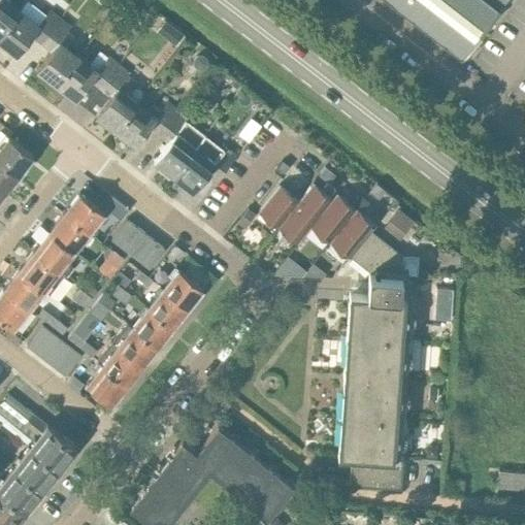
[(0,0),(0,41),(23,11),(8,0),(0,0)]
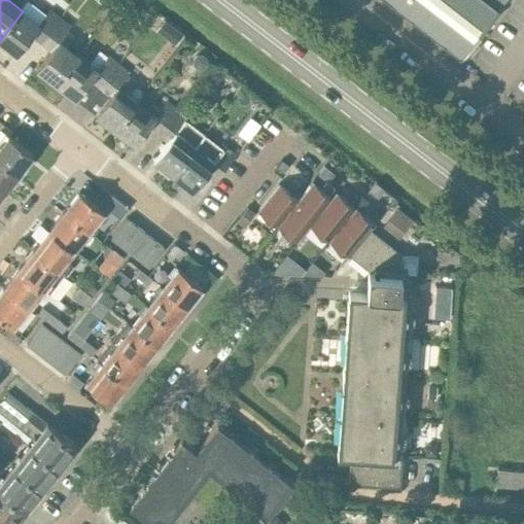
[(104,0),(101,4),(113,13),(120,2),(117,0),(104,0)]
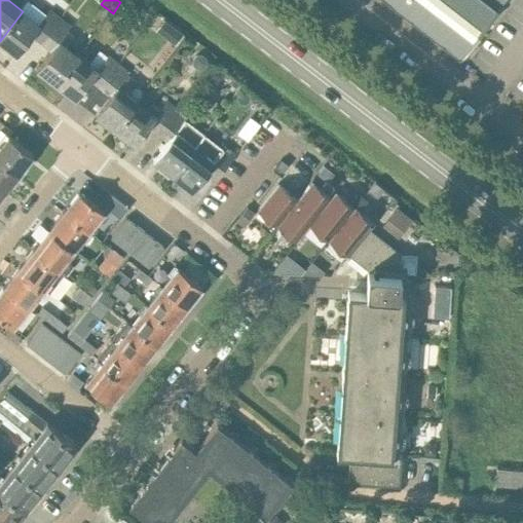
[(387,0),(462,58),(507,0),(387,0)]
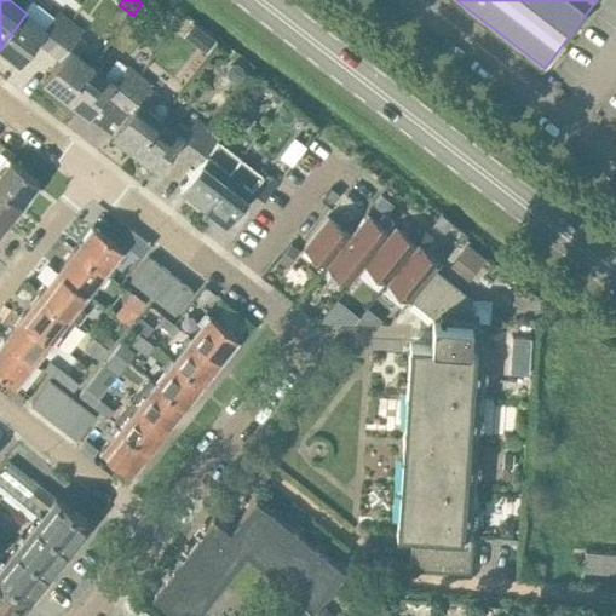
[(50,55),(74,24),(62,15),(50,30),(27,13),(0,49),(23,67),(39,46),(50,55)]
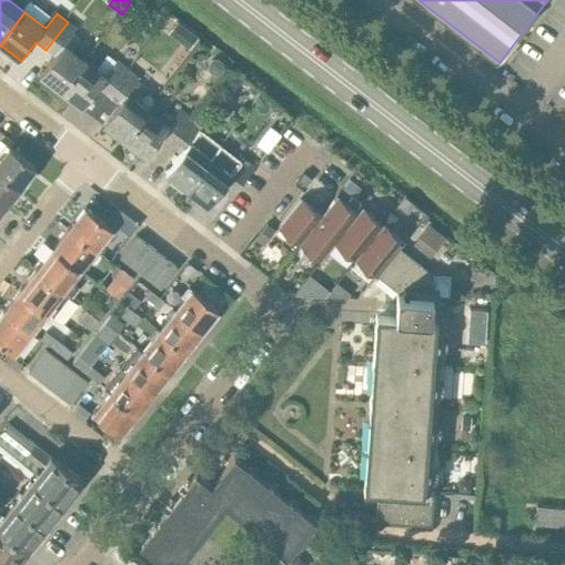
[(161,16),(152,27),(159,31),(167,21),(161,16)]
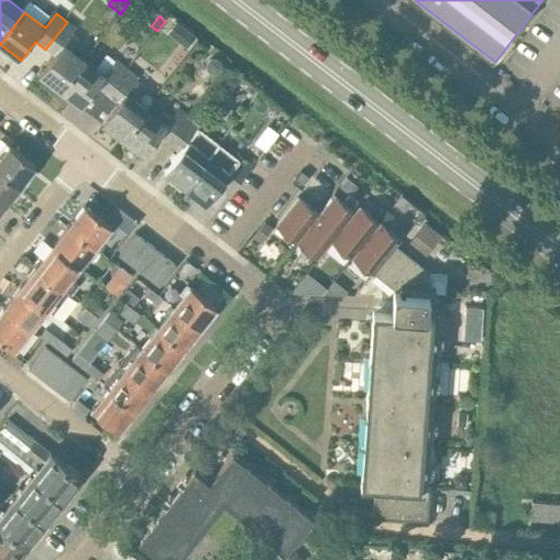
[(63,94),(87,61),(74,51),(81,42),(75,36),(78,31),(67,22),(45,50),(56,57),(42,77),(63,94)]
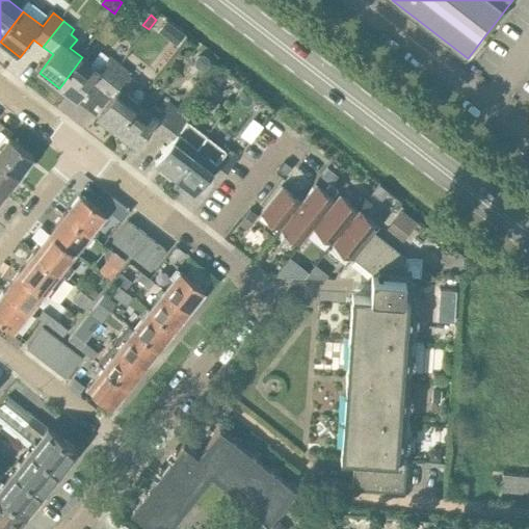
[(169,41),(179,48),(187,36),(178,29),(169,41)]
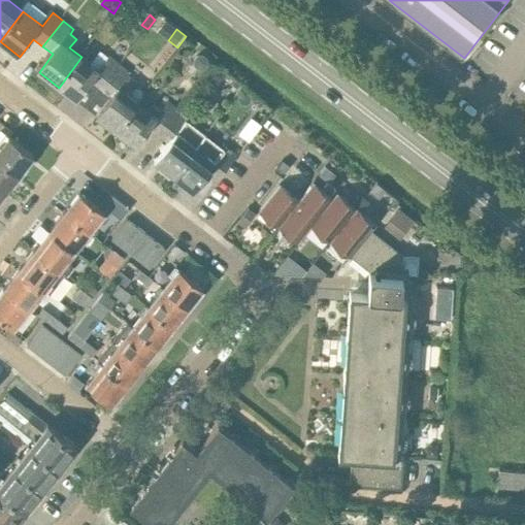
[(101,92),(122,66),(111,58),(109,60),(102,54),(93,66),(81,57),(59,88),(78,102),(92,85),(101,92)]
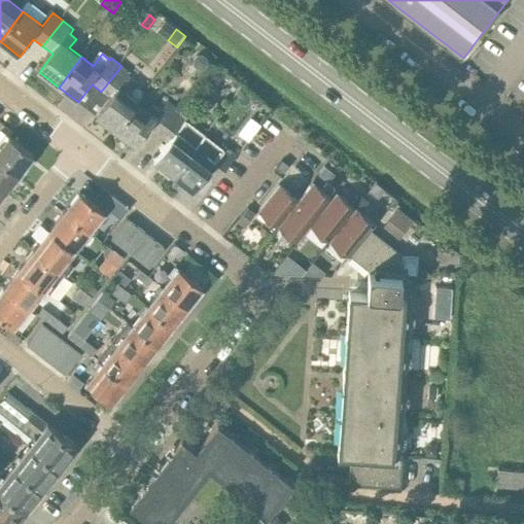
[(210,67),(209,62),(205,58),(199,59),(195,64),(196,69),(200,73),(206,72),(210,67)]
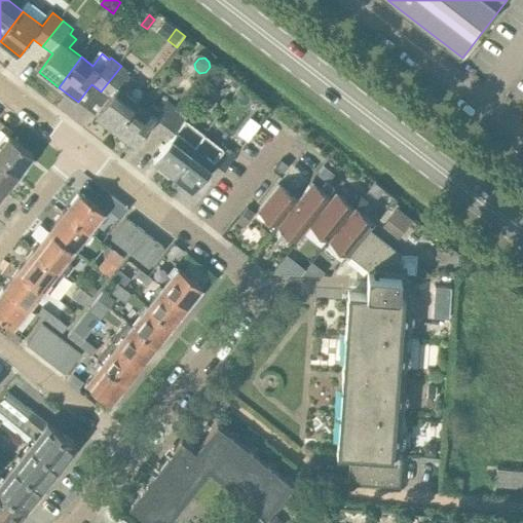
[(116,132),(140,102),(128,94),(138,82),(131,76),(133,74),(121,66),(101,91),(111,100),(98,117),(116,132)]
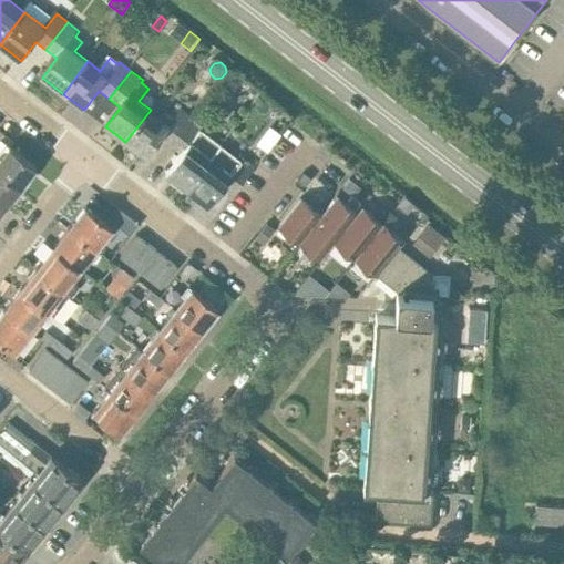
[(168,74),(163,81),(168,85),(174,79),(168,74)]
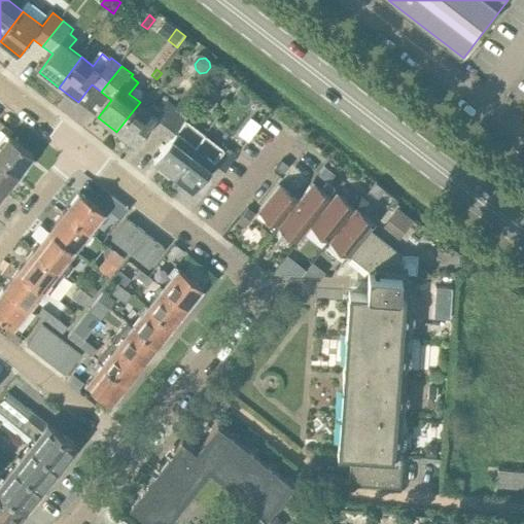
[(140,102),(116,132),(136,147),(150,130),(160,137),(180,111),(170,103),(168,106),(149,91),(140,102)]
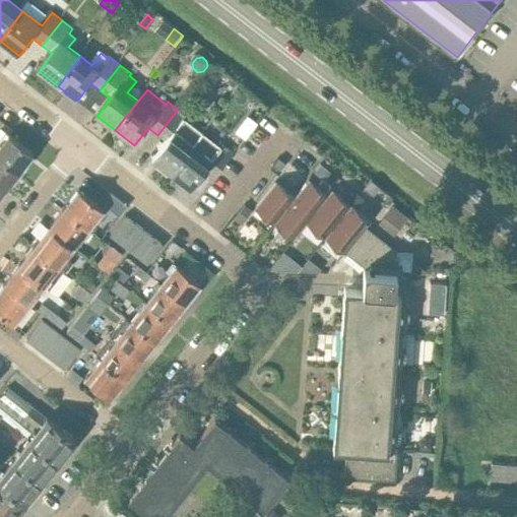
[(173,175),(203,135),(185,122),(188,118),(178,110),(157,135),(168,143),(153,160),(173,175)]
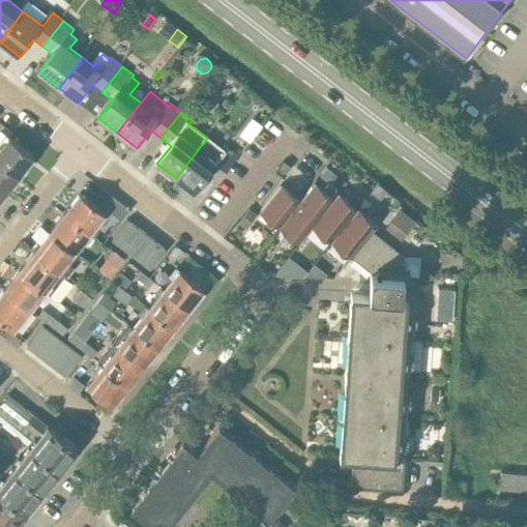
[(207,138),(176,178),(195,194),(209,176),(220,183),(240,157),(230,149),(227,153),(207,138)]
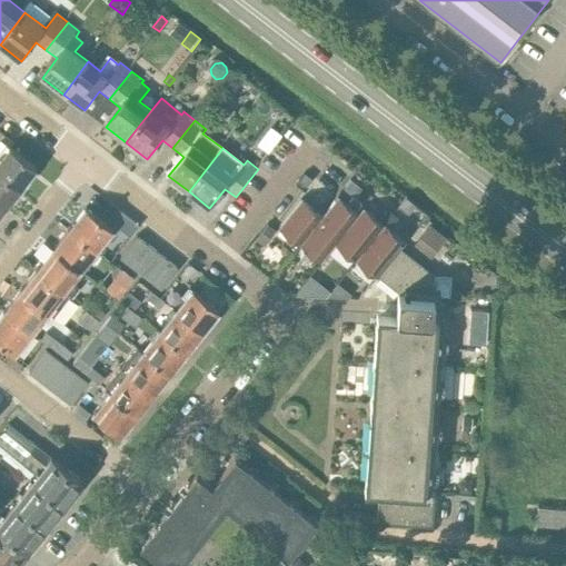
[(0,164),(0,174),(22,191),(39,170),(11,149),(0,164)]
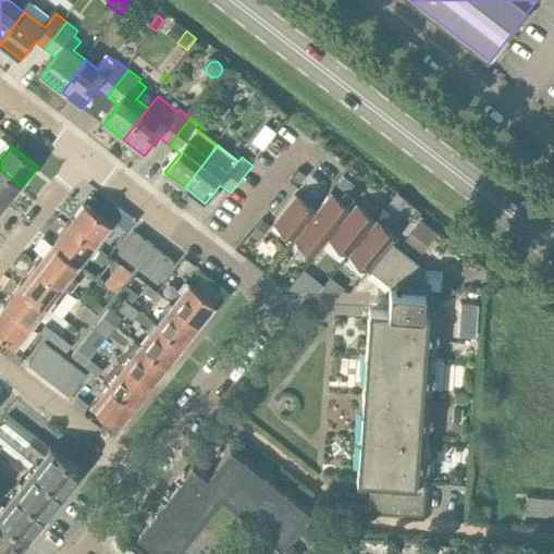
[(0,202),(5,208),(22,187),(0,170),(0,202)]
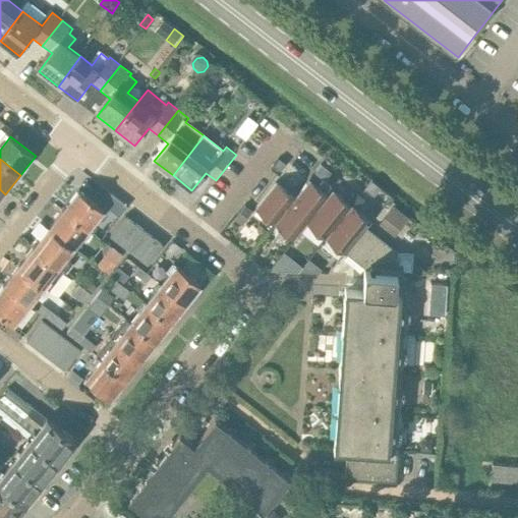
[(288,167),(281,161),(276,168),(283,173),(288,167)]
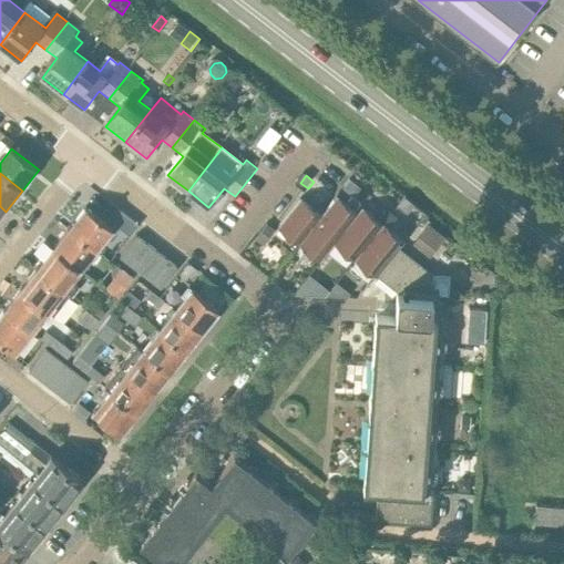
[(355,196),(360,188),(352,182),(346,190),(355,196)]
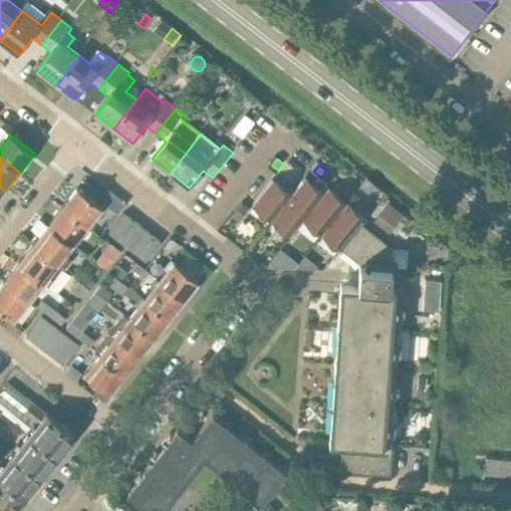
[(343,253),(363,227),(368,221),(354,208),(361,200),(352,192),(344,201),(330,190),(326,195),(307,179),(294,196),(275,182),(254,208),(293,238),(305,223),(343,253)]
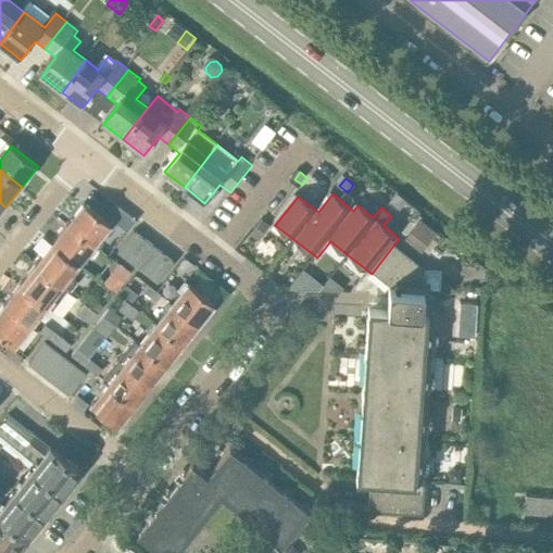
[(70,226),(97,247),(113,226),(86,205),(70,226)]
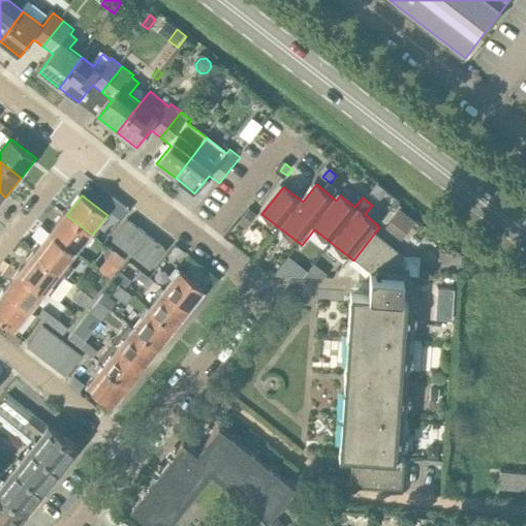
[(103,207),(123,222),(131,212),(111,196),(103,207)]
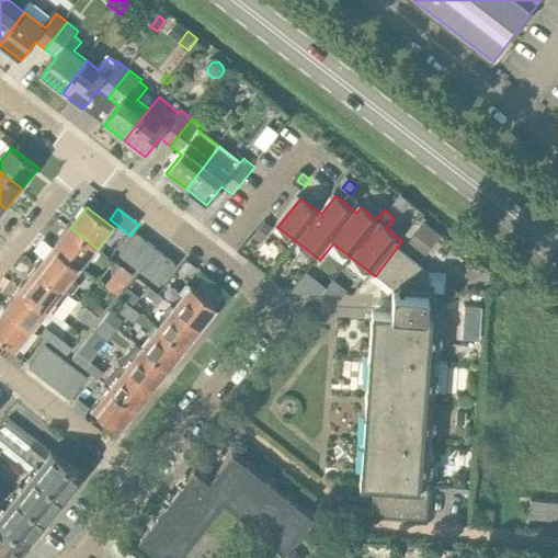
[(263,245),(274,230),(266,224),(254,238),(263,245)]
